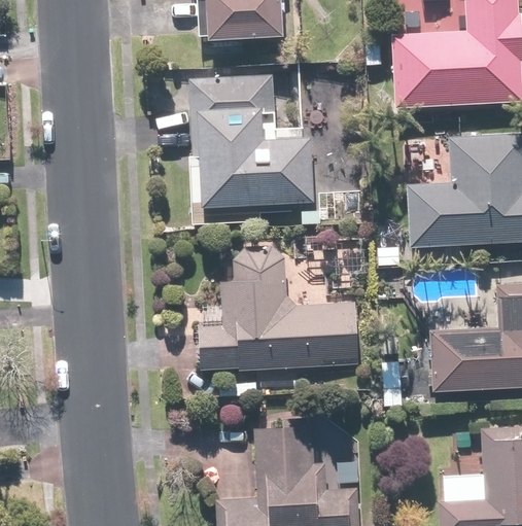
[(280,0),(208,0),(209,38),(281,37),(280,0)]
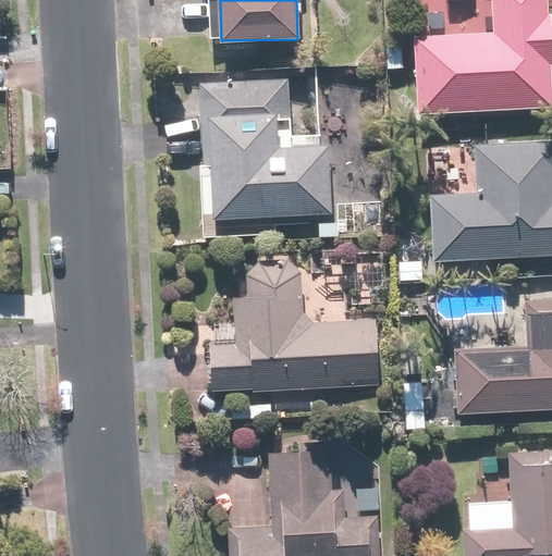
[(489,0),(490,34),(414,34),(415,113),(551,112),(551,15),(547,16),(546,0),(489,0)]
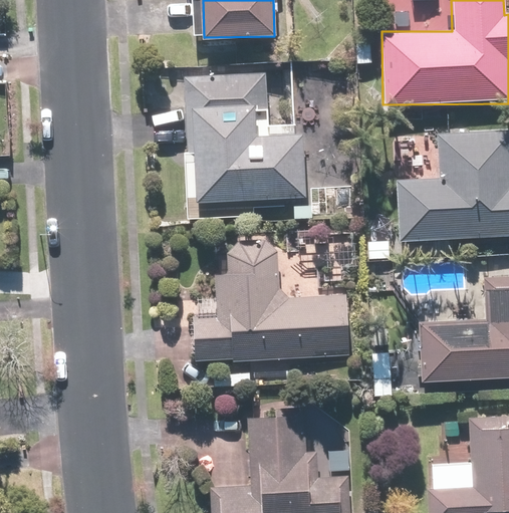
[(267,137),(267,71),(186,71),(186,152),(200,152),(200,199),(303,199),(302,136),(267,137)]
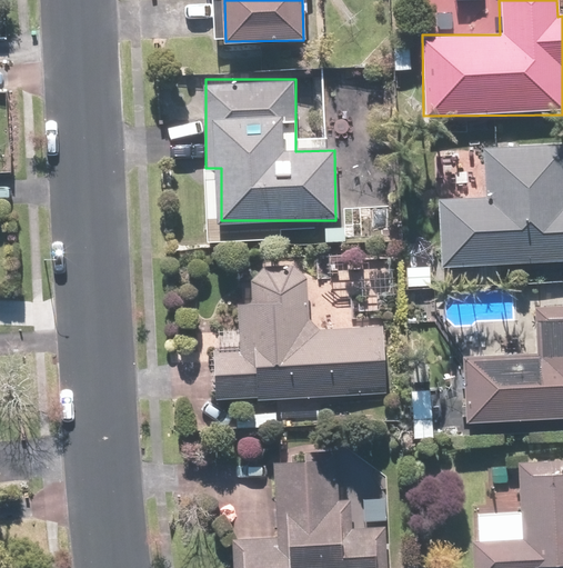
[(562,143),(483,147),(485,197),(439,199),(442,266),(562,261),(562,143)]
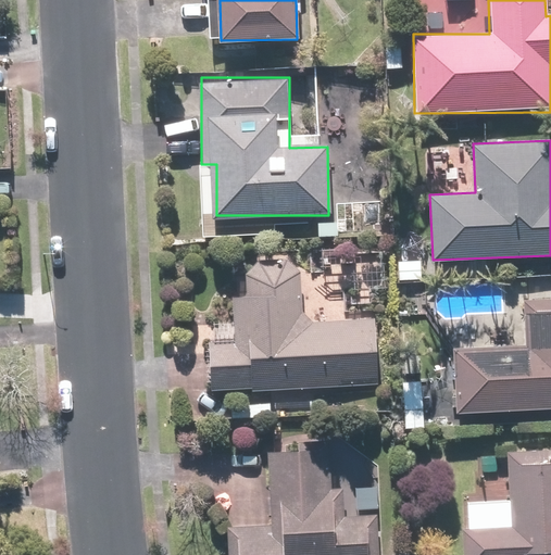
[(211,344),(211,390),(377,387),(376,317),(309,319),(301,314),(301,277),(289,262),(255,260),(243,275),(243,297),(234,297),(235,343),(211,344)]
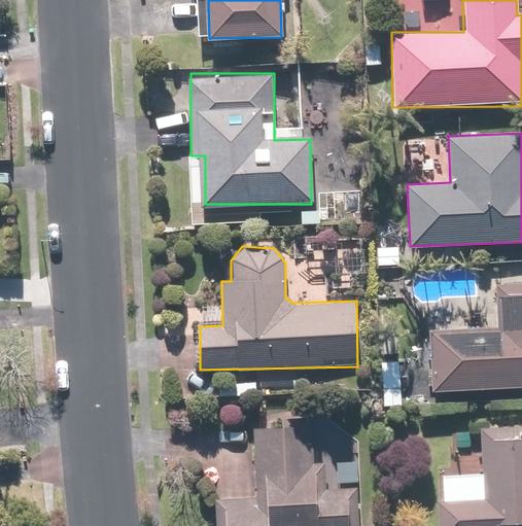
[(492,328),(431,329),(432,390),(521,388),(521,284),(491,285),(492,328)]
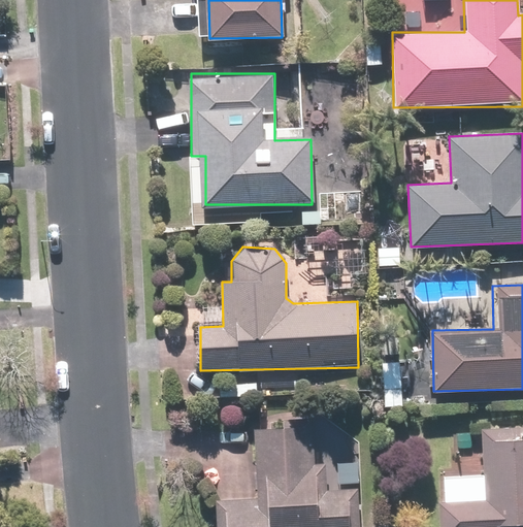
[(398,364),(380,363),(379,400),(397,401),(398,364)]
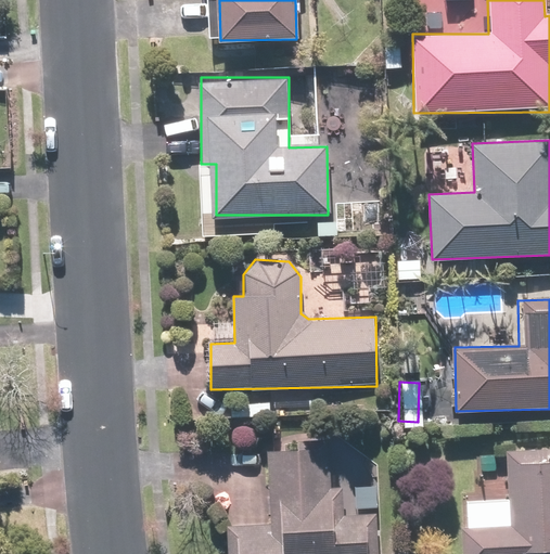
[(269,523),(230,524),(230,553),(379,553),(379,515),(343,516),(342,489),(330,490),(329,449),(267,450),(269,523)]
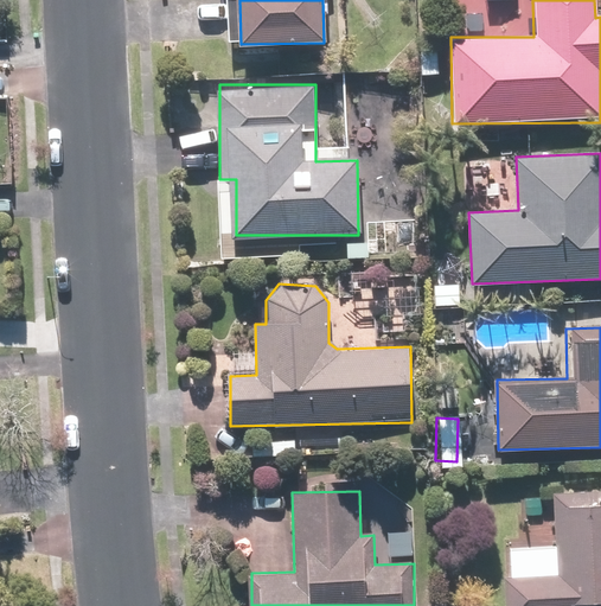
[(556,549),(505,550),(505,605),(600,605),(600,492),(555,495),(556,549)]
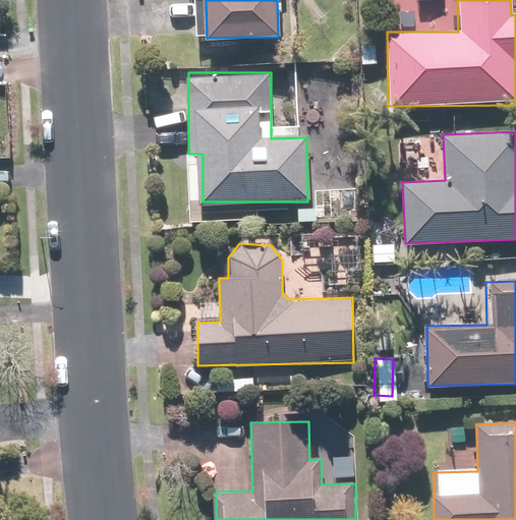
[(356,455),(331,455),(331,477),(356,477),(356,455)]
